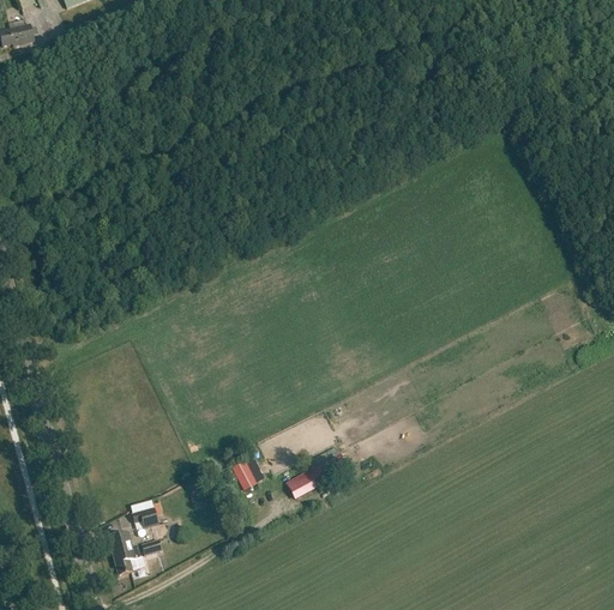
[(0,29),(0,36),(2,46),(12,43),(13,44),(34,40),(30,23),(0,29)]
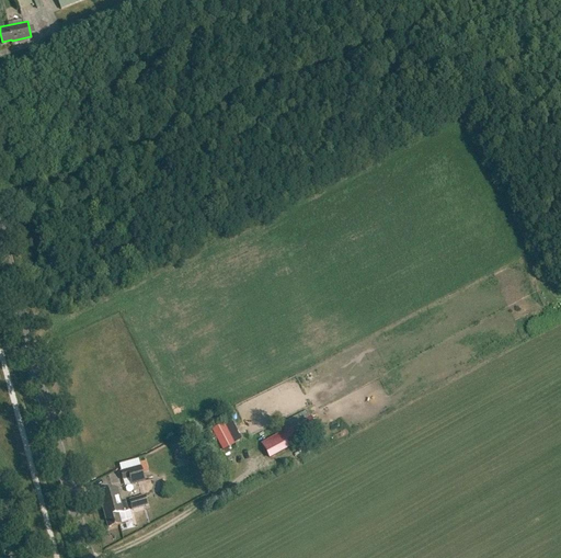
[(313,412),(323,405),(319,399),(309,407),(313,412)]
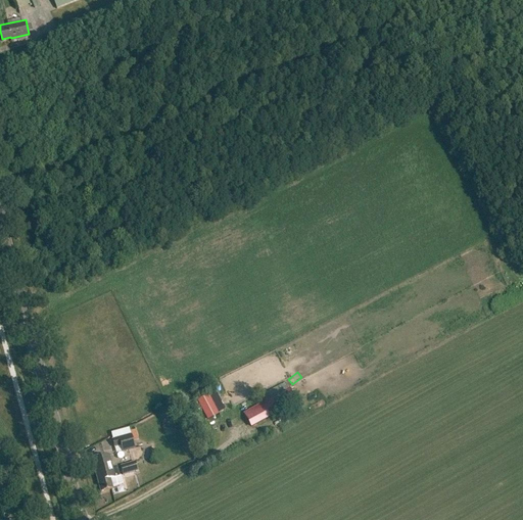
[(289,387),(244,411),(251,424),(287,405),(283,397),(292,393),(289,387)]
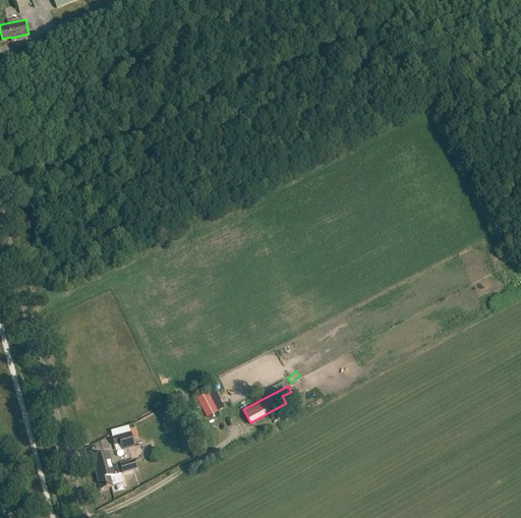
[(196,395),(207,415),(217,409),(208,390),(196,395)]
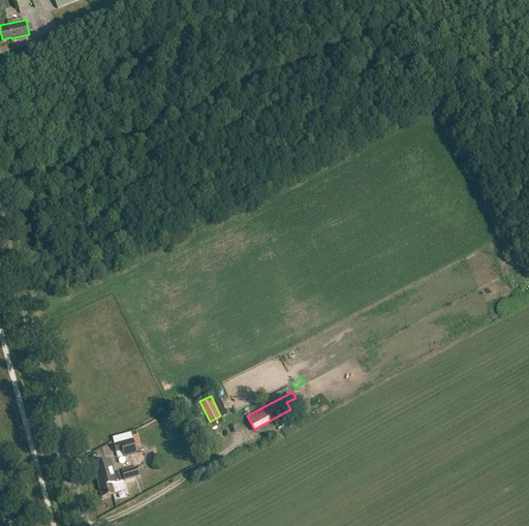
[(162,415),(166,433),(176,431),(170,413),(162,415)]
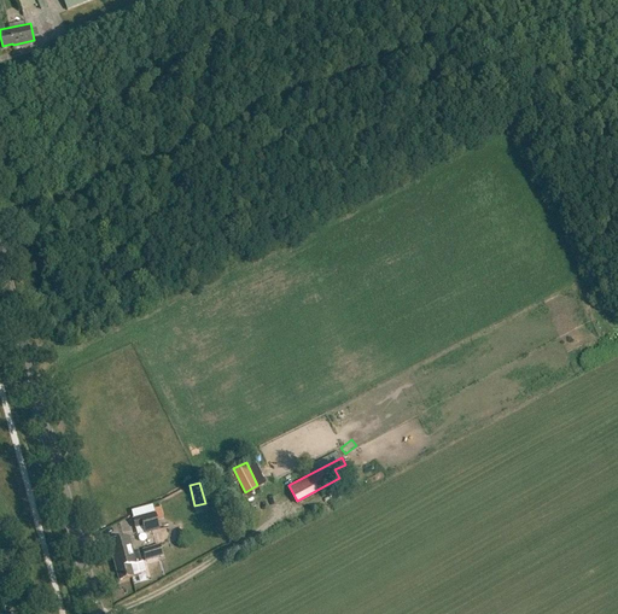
[(159,515),(168,514),(165,501),(158,503),(159,515)]
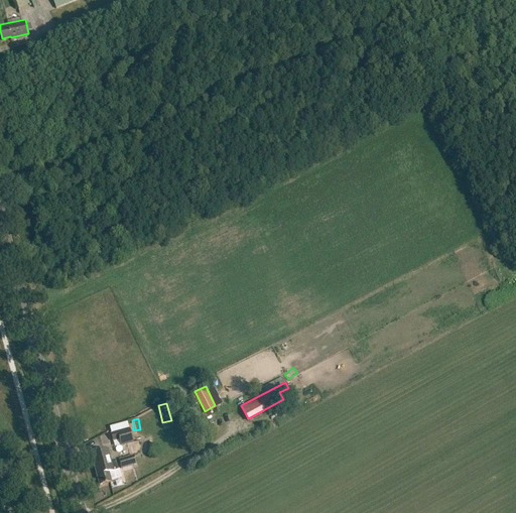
[(259,423),(240,432),(242,437),(261,429),(259,423)]
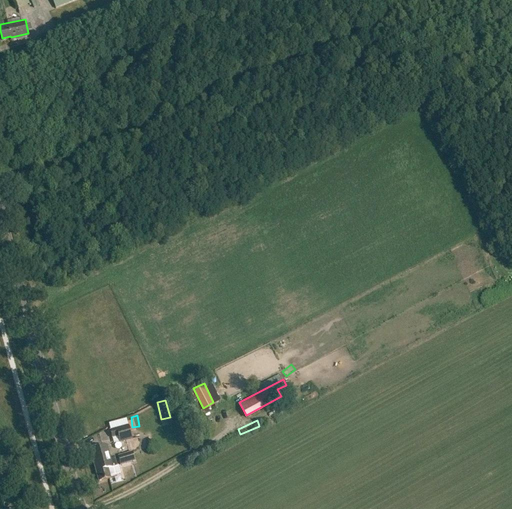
[(128,423),(110,428),(112,435),(118,433),(120,440),(131,436),(128,423)]
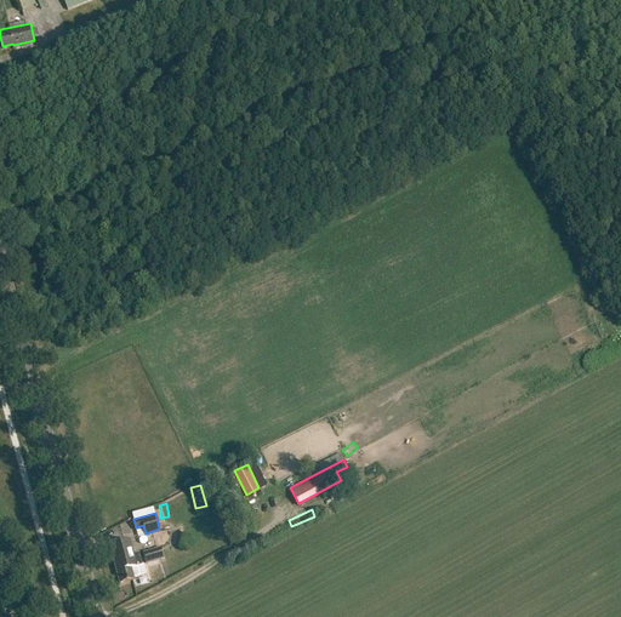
[(109,543),(119,581),(134,577),(134,575),(144,572),(142,561),(142,563),(138,550),(134,552),(130,537),(109,543)]
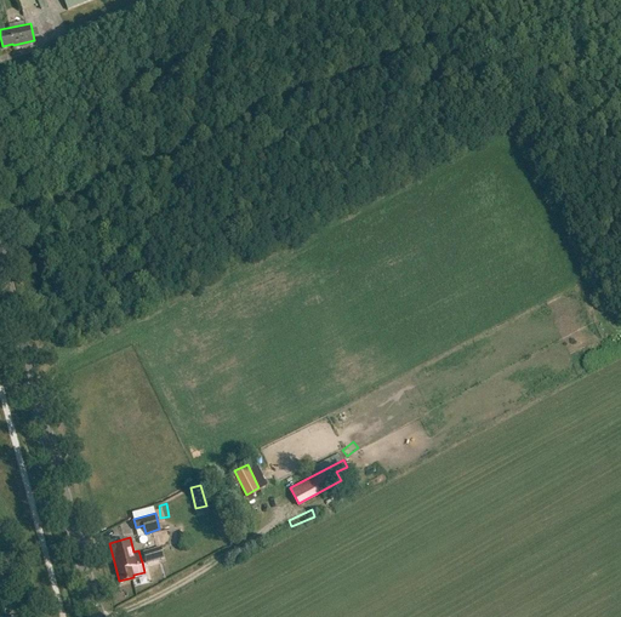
[(160,543),(142,548),(146,560),(164,554),(160,543)]
